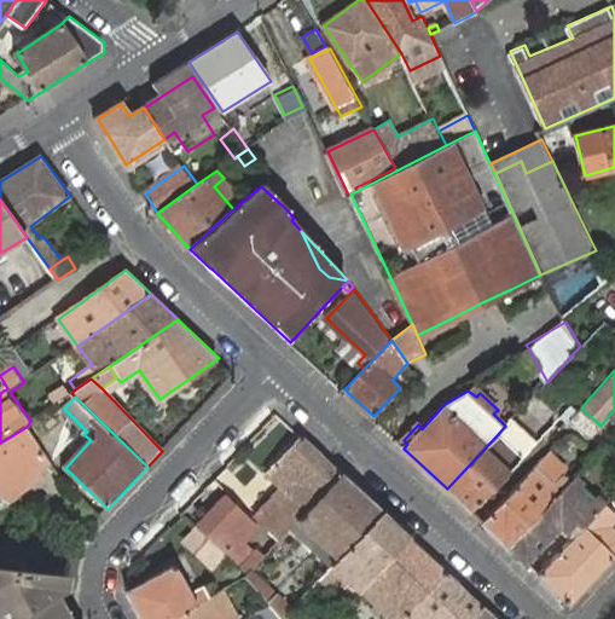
[(590,434),(599,424),(586,412),(576,422),(590,434)]
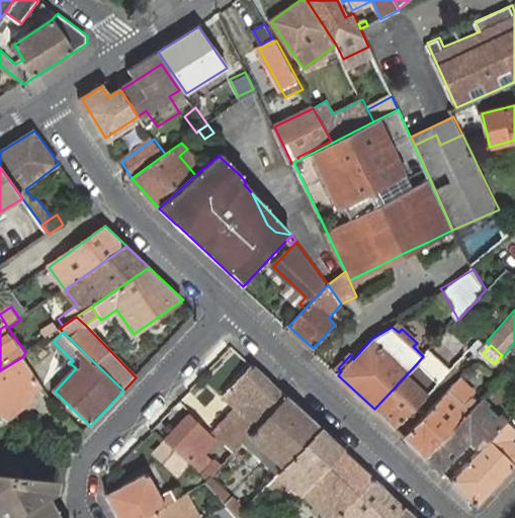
[(451,370),(429,350),(426,353),(423,356),(417,363),(439,383),(451,370)]
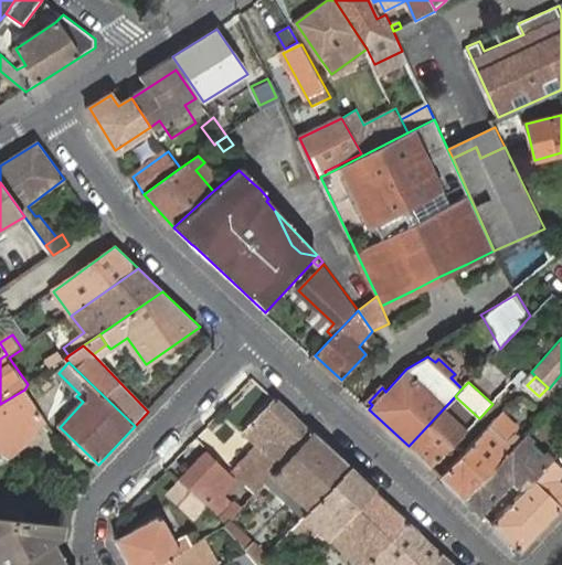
[(0,452),(33,430),(46,422),(24,390),(0,404),(0,452)]
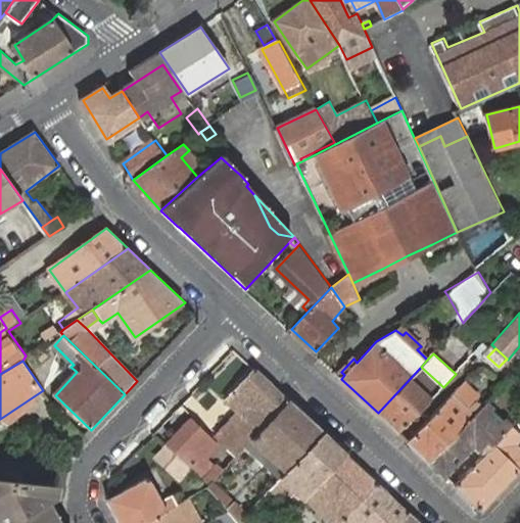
[(399,433),(443,387),(421,367),(378,413),(399,433)]
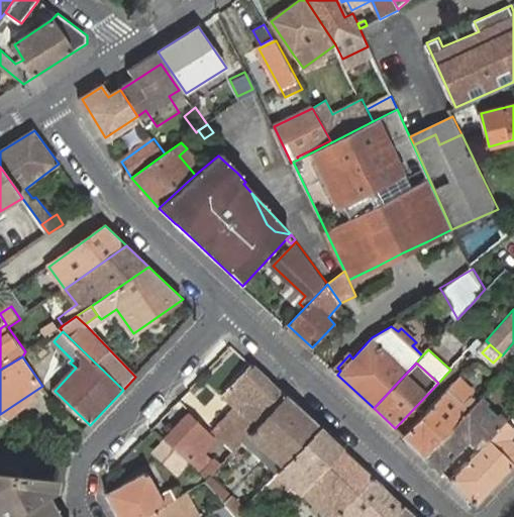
[(227,421),(216,433),(227,444),(234,451),(249,435),(287,397),(253,366),(224,397),(236,408),(226,419),(227,421)]
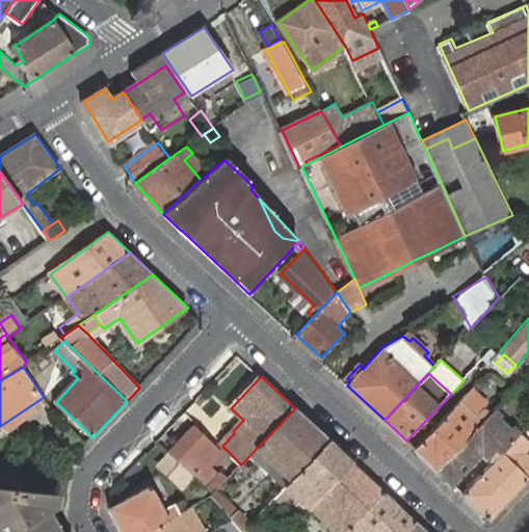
[(470,393),(416,450),(438,471),(491,414),(470,393)]
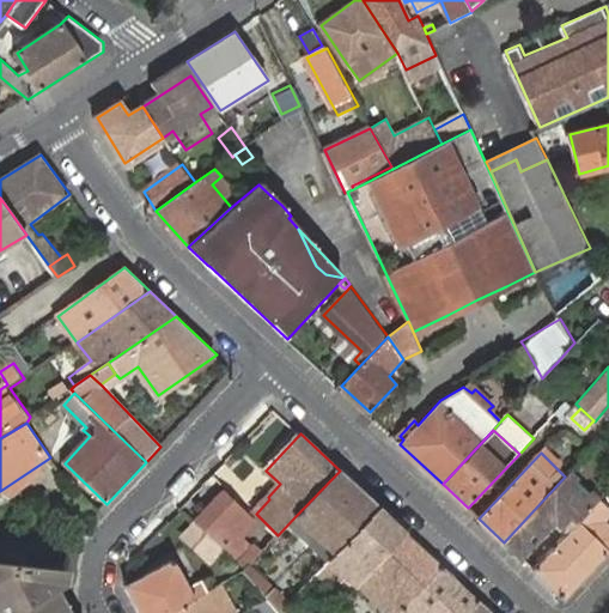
[(340,471),(296,516),(336,554),(381,508),(340,471)]
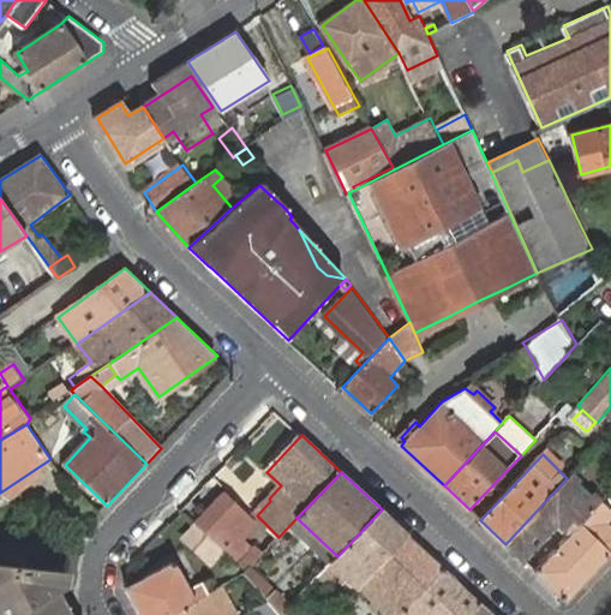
[(567,478),(505,544),(525,562),(558,526),(569,537),(600,503),(601,502),(571,473),(567,478)]
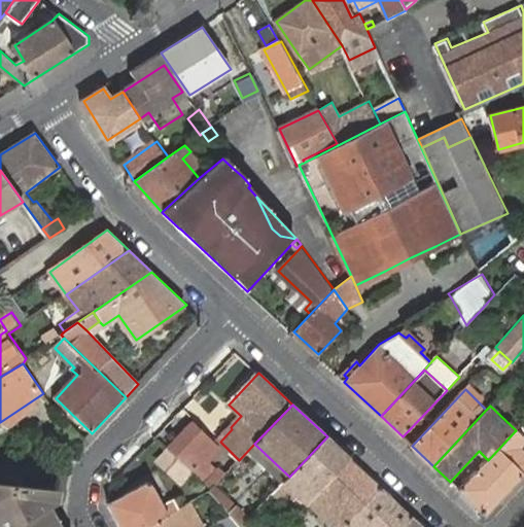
[(194,424),(171,449),(198,473),(220,449),(194,424)]
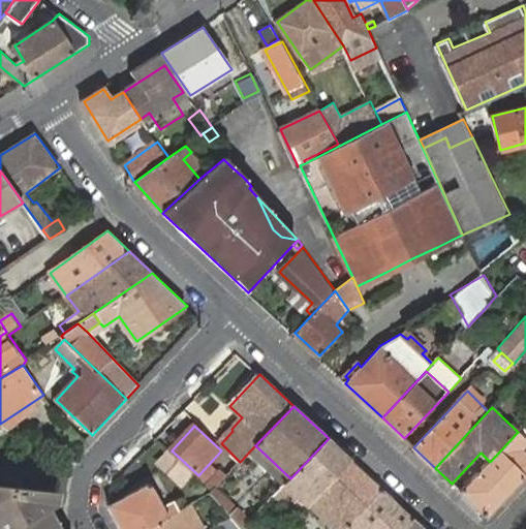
[(525,441),(517,433),(490,462),(462,492),(488,517),(525,476),(525,455),(520,449),(525,445),(525,441)]
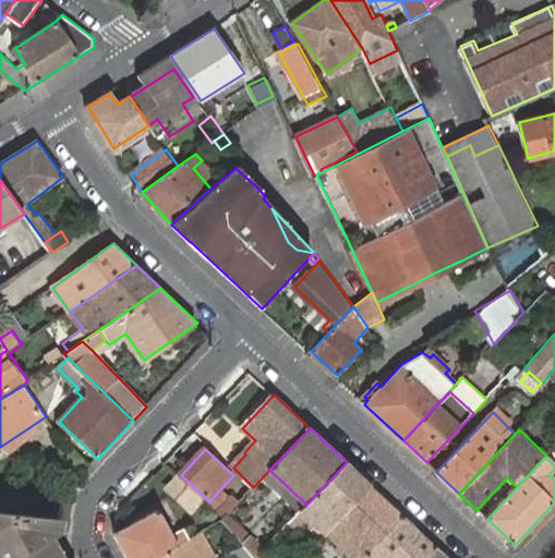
[(310,518),(325,533),(371,485),(347,462),(306,505),(289,522),(298,531),(310,518)]
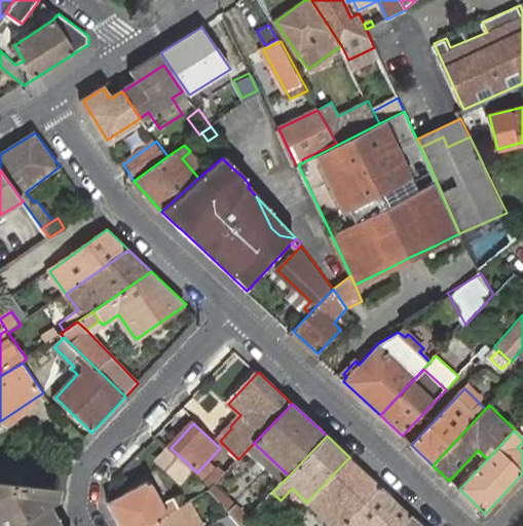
[(197,473),(171,448),(161,457),(188,482),(197,473)]
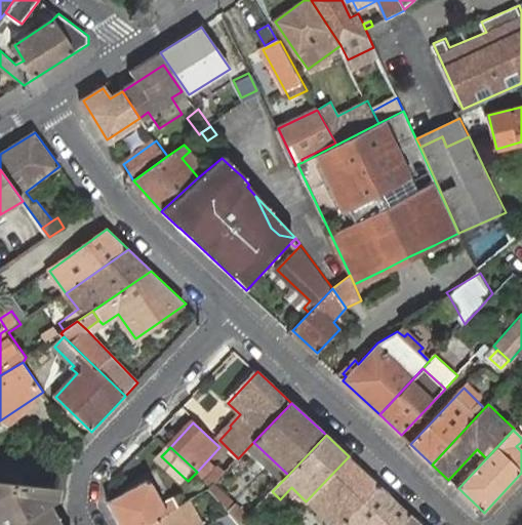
[(477,449),(448,480),(458,488),(486,458),(477,449)]
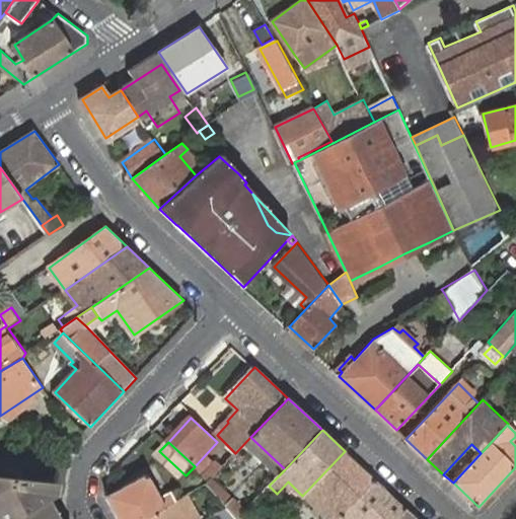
[(302,496),(326,518),(339,518),(376,480),(345,451),(302,496)]
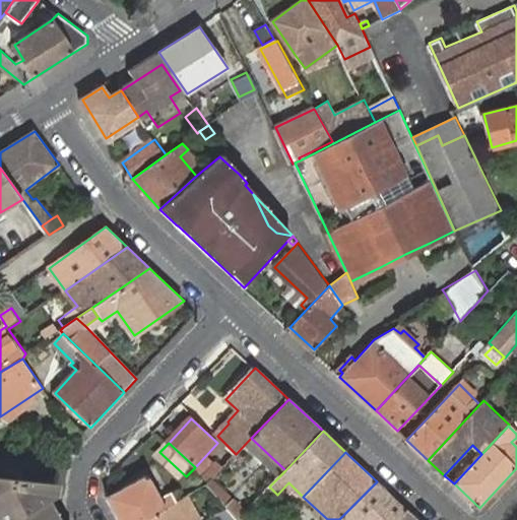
[(108,499),(120,519),(144,519),(176,503),(177,502),(170,489),(156,496),(145,476),(109,497),(108,497),(108,498),(108,499)]
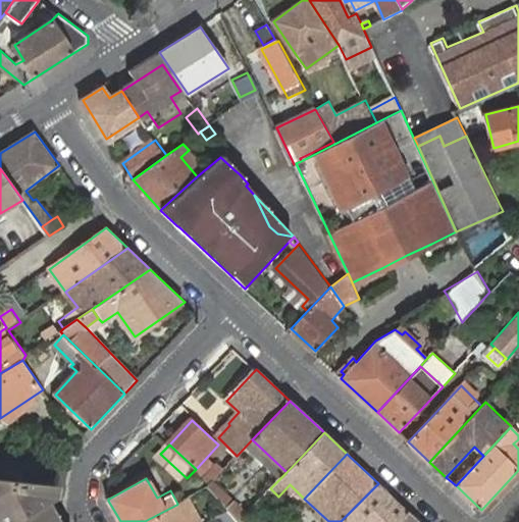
[(4,480),(0,479),(0,521),(62,521),(50,500),(54,499),(55,485),(32,482),(4,480)]
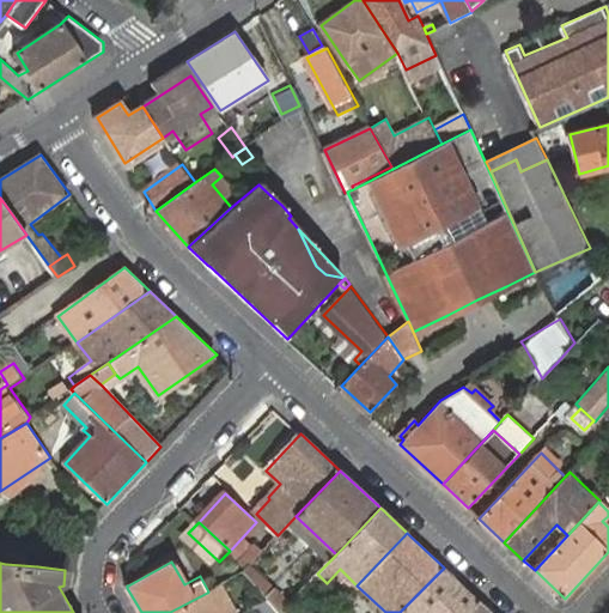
[(269,599),(281,612),(292,602),(250,565),(247,568),(244,571),(269,599)]
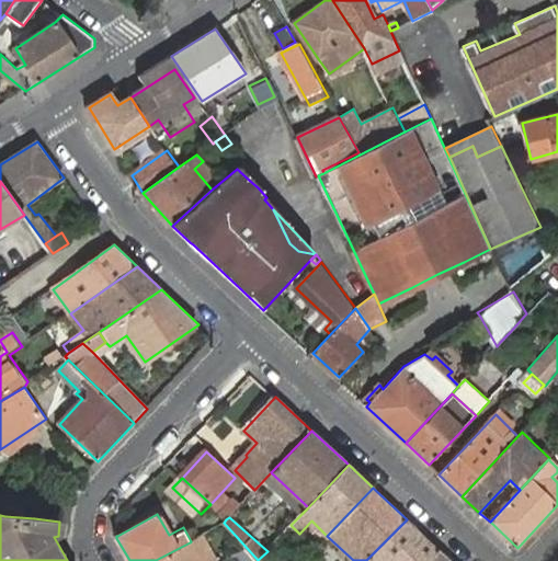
[(407,519),(366,560),(430,560),(440,551),(407,519)]
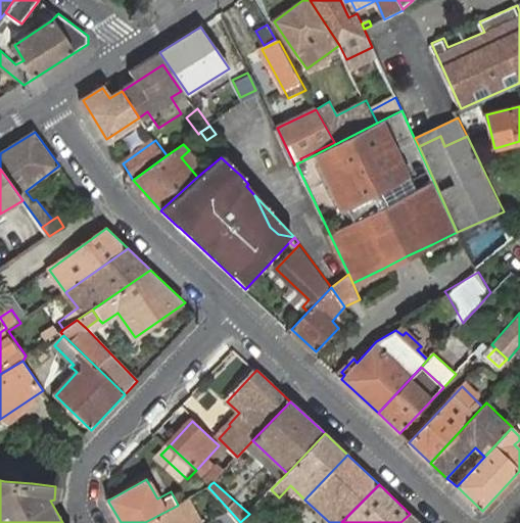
[(186,522),(203,522),(189,498),(178,505),(177,506),(186,522)]
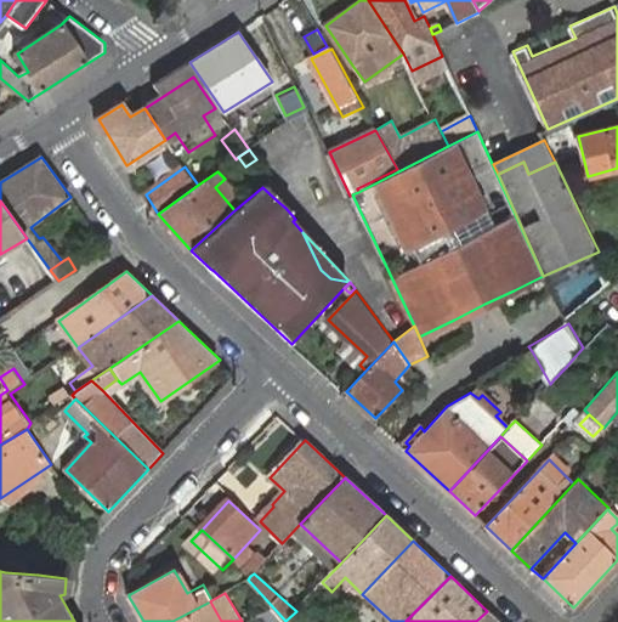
[(173,621),(221,621),(210,601),(173,621)]
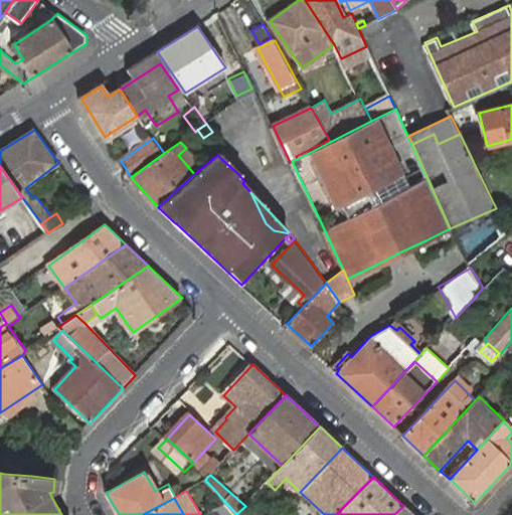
[(215,509),(220,514),(236,514),(226,503),(215,509)]
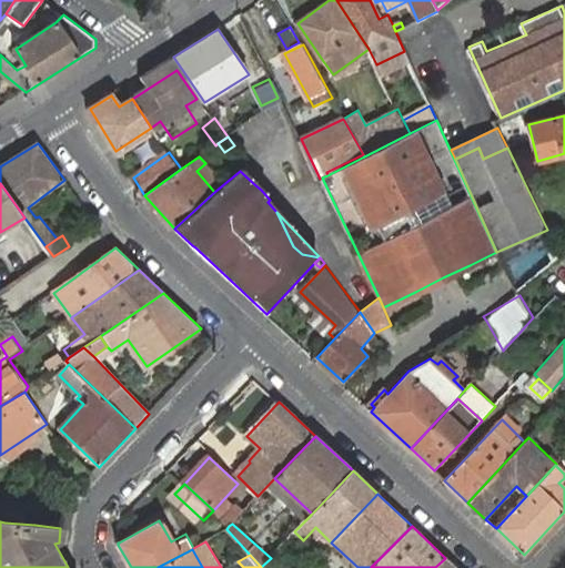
[(456,567),(445,558),(435,567),(456,567)]
